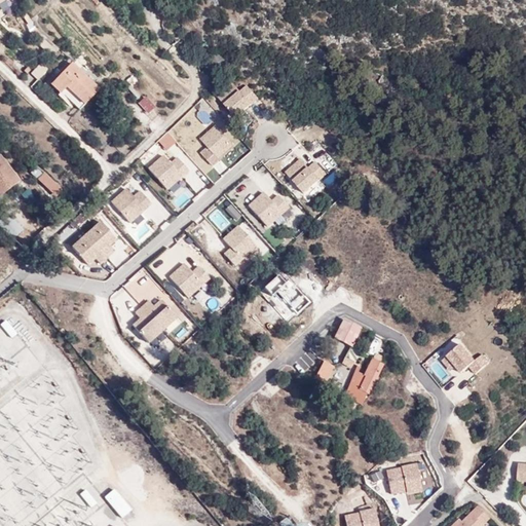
[(63,53),(69,46),(54,34),(48,39),(63,53)]
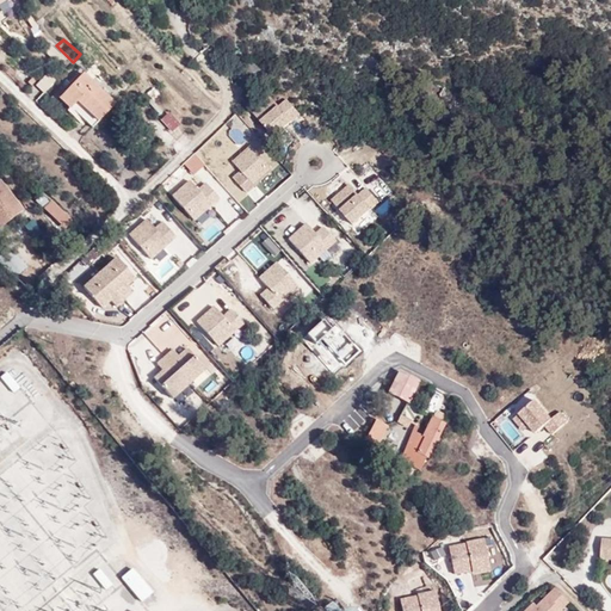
[(94,71),(72,94),(82,104),(79,106),(86,113),(90,110),(105,124),(127,102),(94,71)]
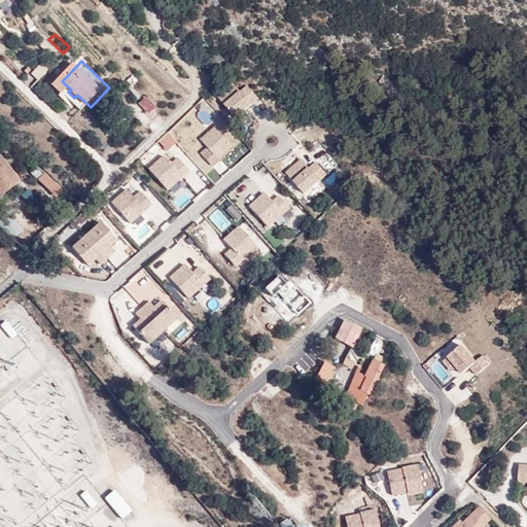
[(42,70),(47,76),(57,67),(51,62),(42,70)]
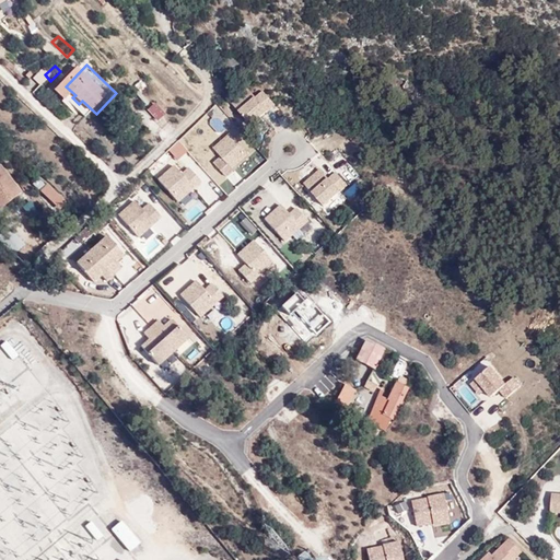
[(260,88),(237,108),(251,124),(273,103),(260,88)]
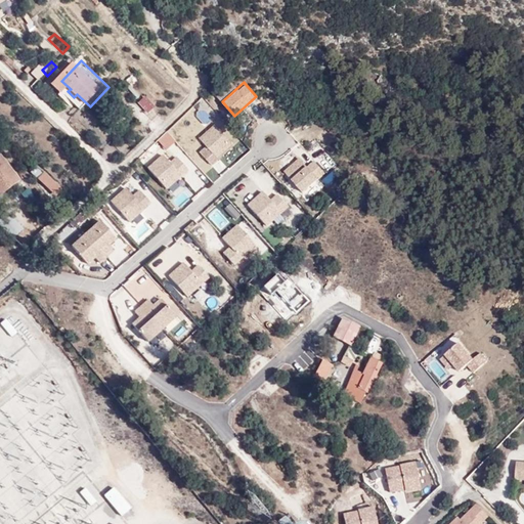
[(206,144),(199,151),(211,165),(233,144),(213,123),(199,137),(206,144)]
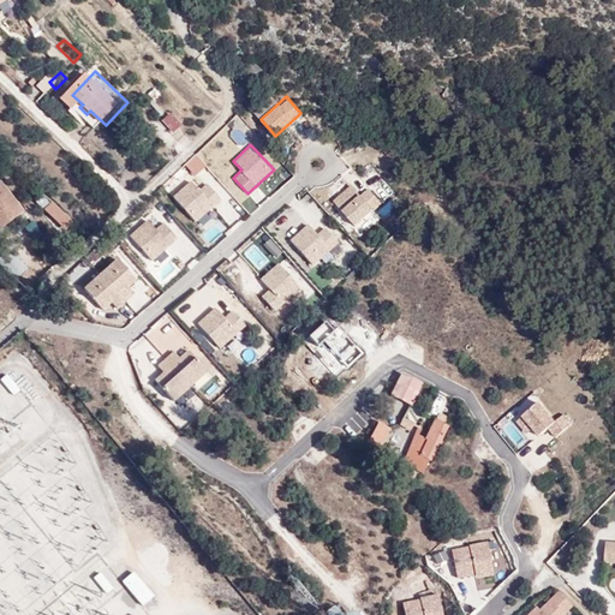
[(171,197),(196,221),(220,196),(195,172),(171,197)]
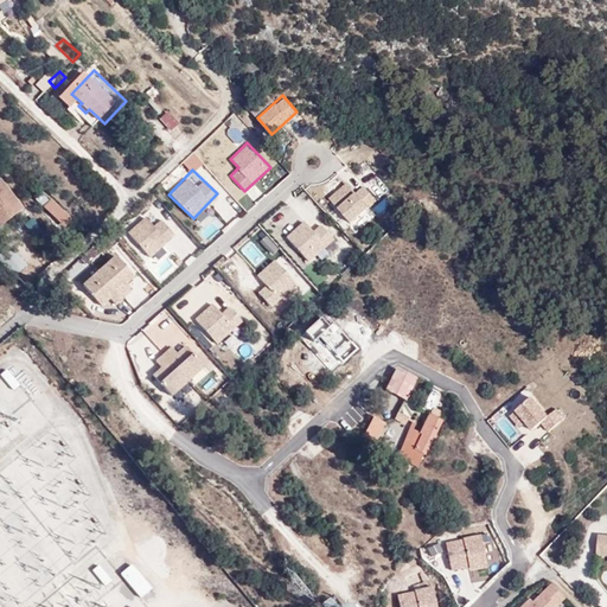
[(0,213),(11,225),(30,208),(4,180),(0,183),(0,213)]
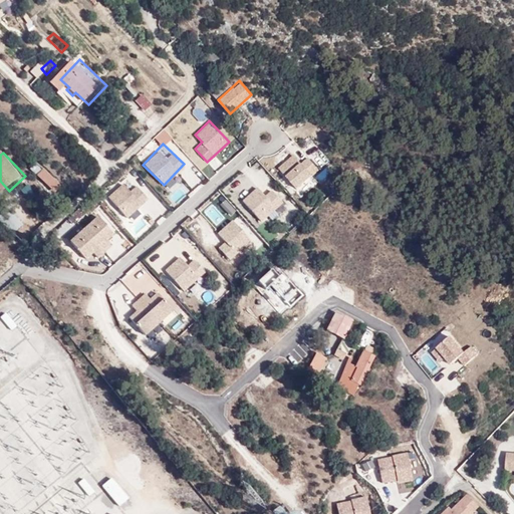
[(307,155),(300,162),(292,153),(276,168),(297,189),(319,168),(307,155)]
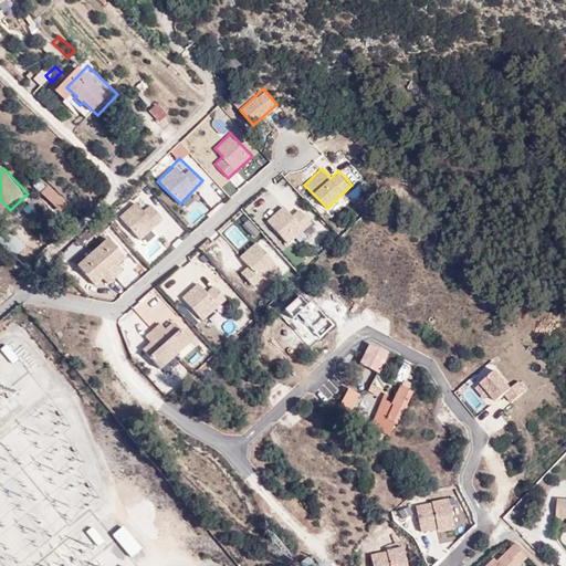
[(31,184),(37,190),(45,184),(41,177),(31,184)]
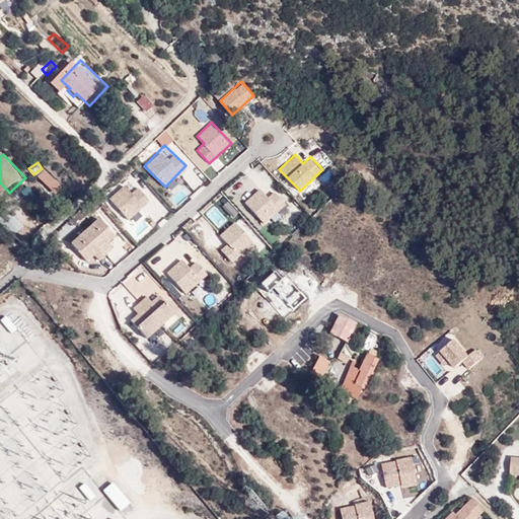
[(53,193),(61,186),(44,167),(35,175),(53,193)]
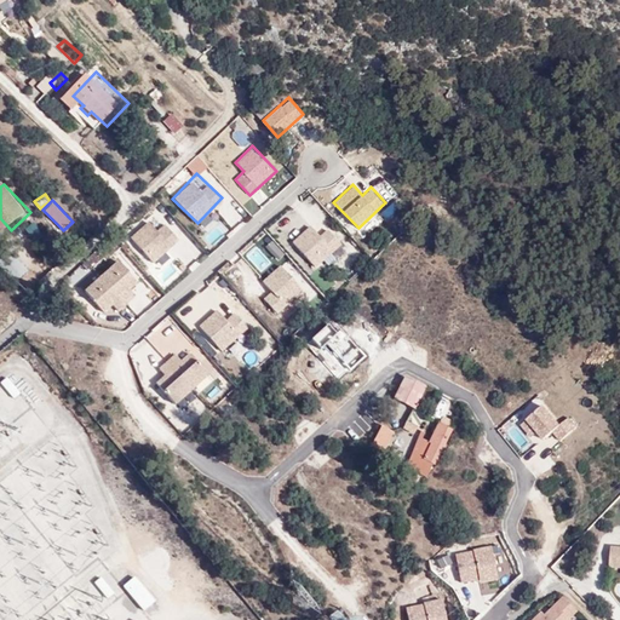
[(168,228),(176,219),(158,204),(127,239),(155,262),(178,236),(168,228)]
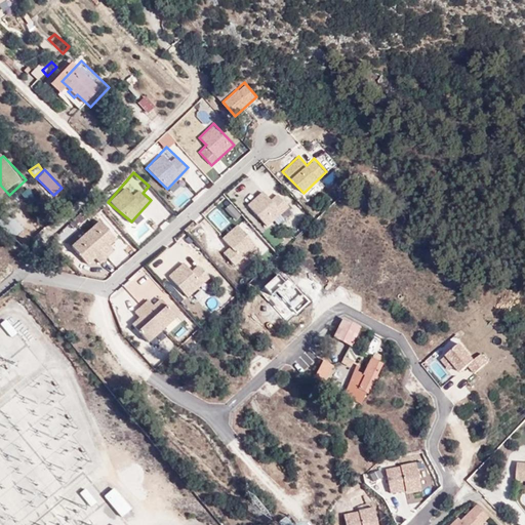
[(291,178),(286,184),(296,197),(303,192),(291,178)]
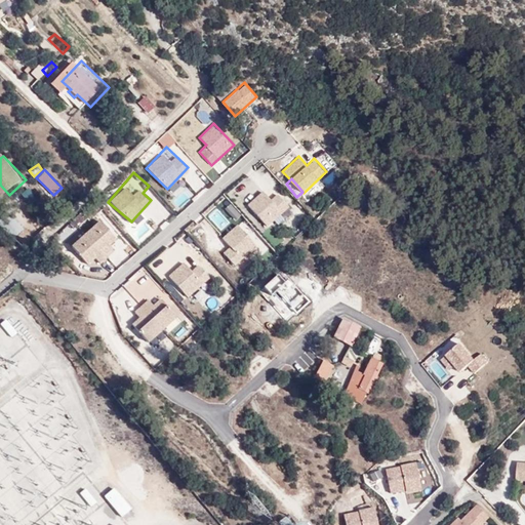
[(0,195),(4,200),(9,195),(0,185),(0,195)]
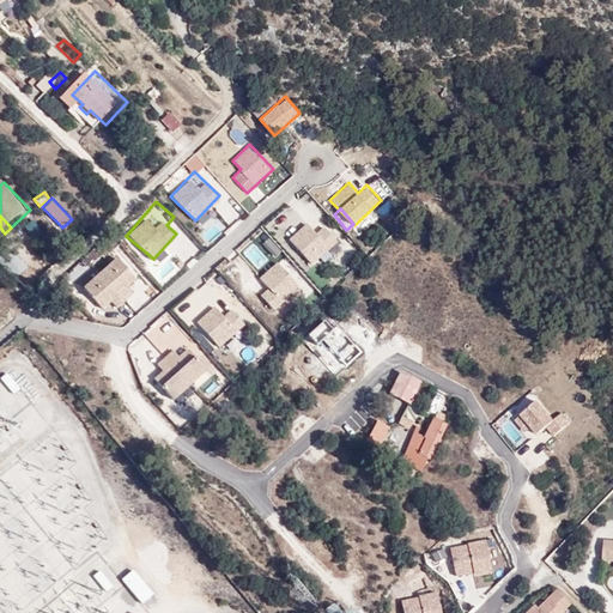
[(30,219),(22,225),(32,238),(41,231),(30,219)]
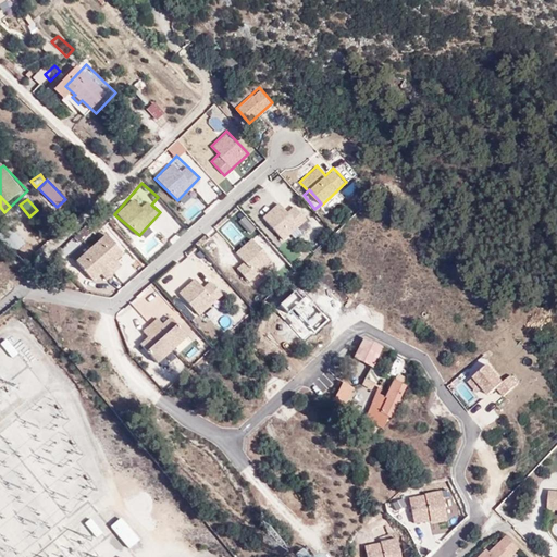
[(261,215),(283,242),(308,221),(294,203),(285,211),(277,201),(261,215)]
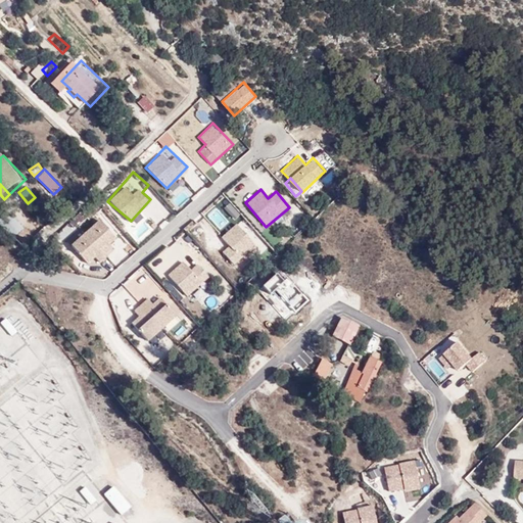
[(176,199),(180,205),(192,198),(187,191),(176,199)]
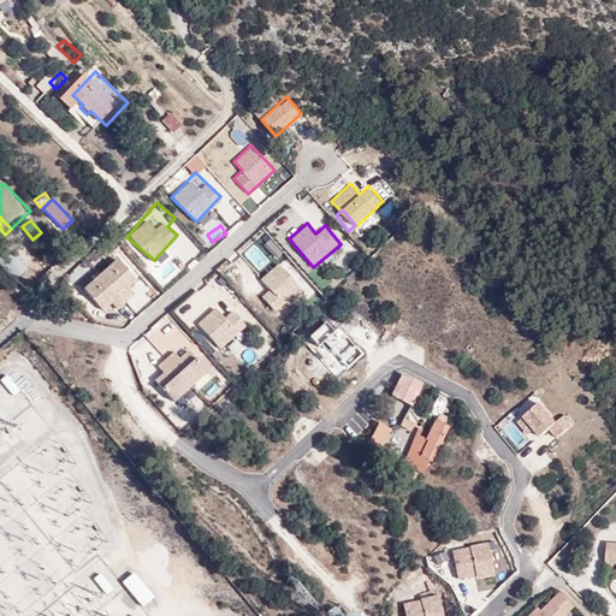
[(116,308),(134,294),(128,288),(138,278),(118,254),(81,285),(101,308),(110,301),(116,308)]
